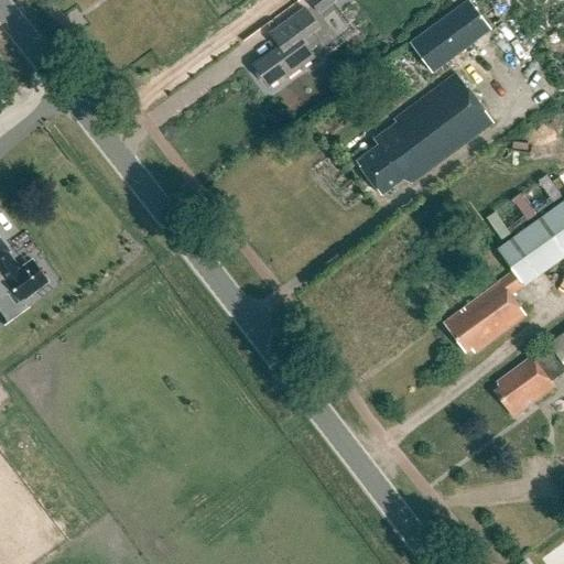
[(332,0),(310,0),(307,2),(321,18),(335,4),(332,0)]
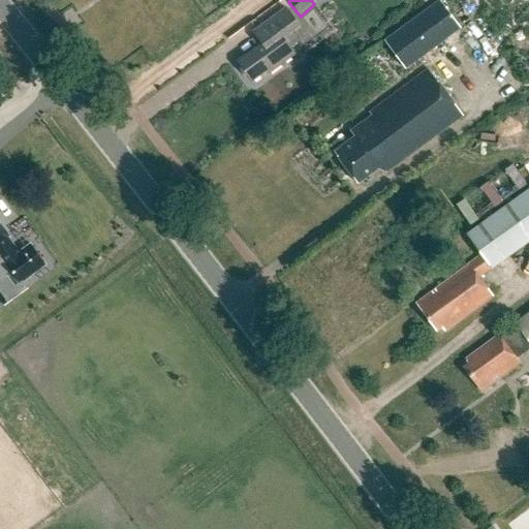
[(439,0),(385,40),(405,68),(461,27),(455,18),(465,9),(459,0),(439,0)]
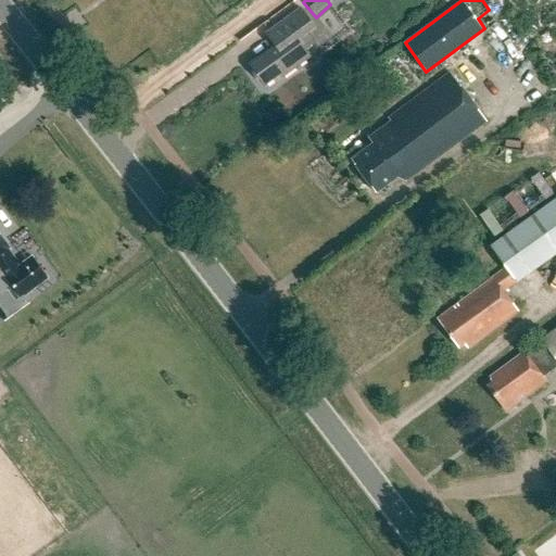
[(305,50),(317,42),(308,32),(315,27),(301,9),(267,34),(276,47),(250,65),(265,86),(280,75),(282,77),(311,58),(305,50)]
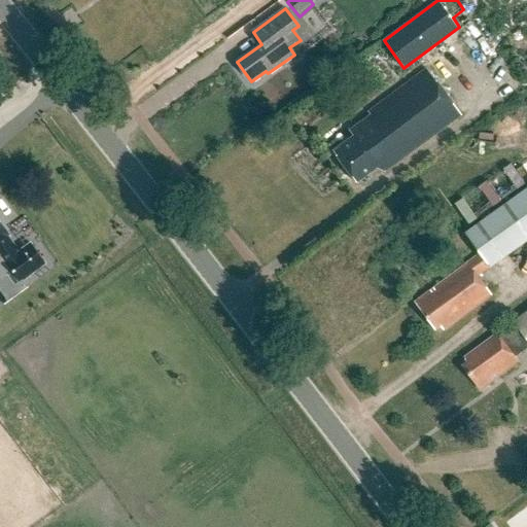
[(461,117),(425,69),(367,112),(371,115),(349,132),(352,135),(331,149),(357,183),(379,168),(383,174),(461,117)]
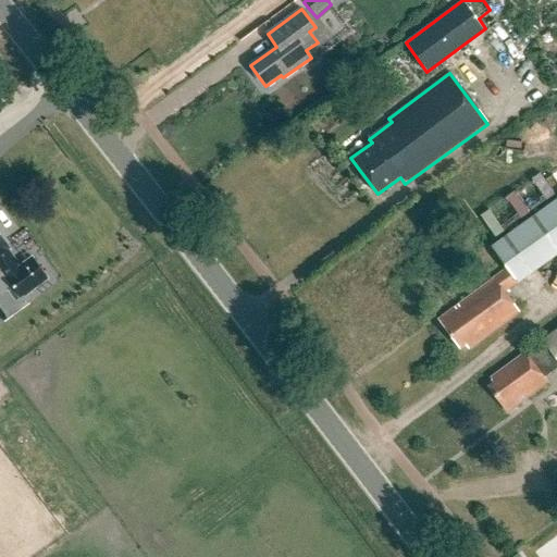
[(510,231),(556,198),(556,189),(545,173),(507,200),(515,211),(503,220),(510,231)]
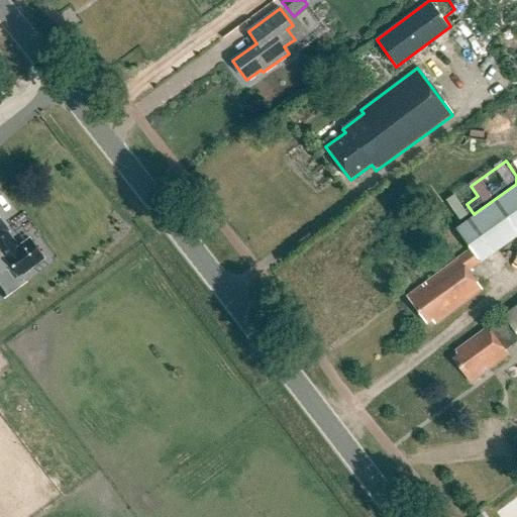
[(407,297),(427,324),(432,320),(435,323),(482,290),(474,279),(469,273),(516,237),(516,184),(455,228),(471,249),(457,259),(458,261),(407,297)]
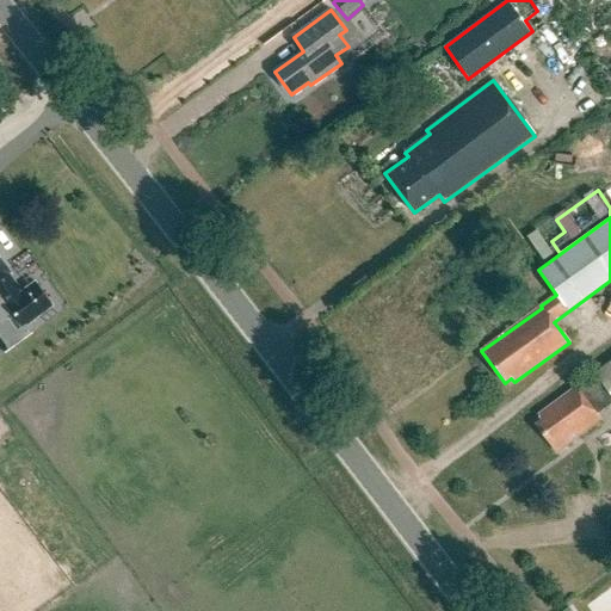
[(0,322),(13,313),(23,328),(53,307),(36,283),(22,292),(10,276),(11,275),(0,259),(0,322)]
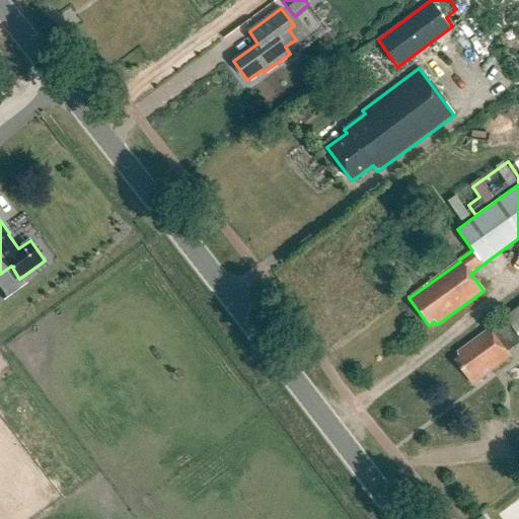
[(518,306),(505,317),(506,319),(492,330),(490,328),(458,352),(462,357),(456,361),(472,383),(510,355),(508,353),(518,344),(518,306)]
